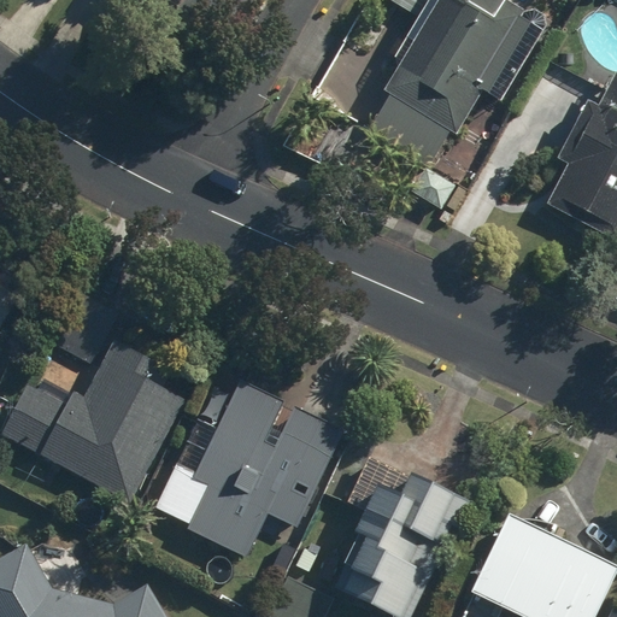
[(366,137),(430,174),(451,136),(459,141),(485,99),(491,103),(535,25),(524,19),(528,15),(503,0),(440,0),(386,94),(389,100),(366,137)]
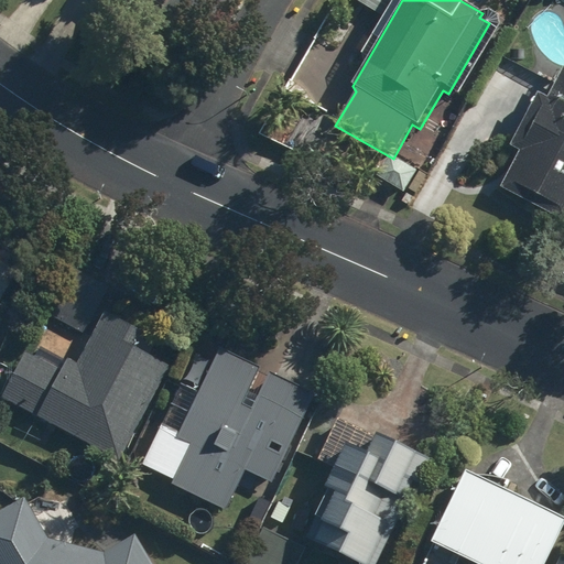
[(563,220),(563,219),(563,71),(548,101),(539,96),(511,148),(520,153),(502,188),(563,220)]
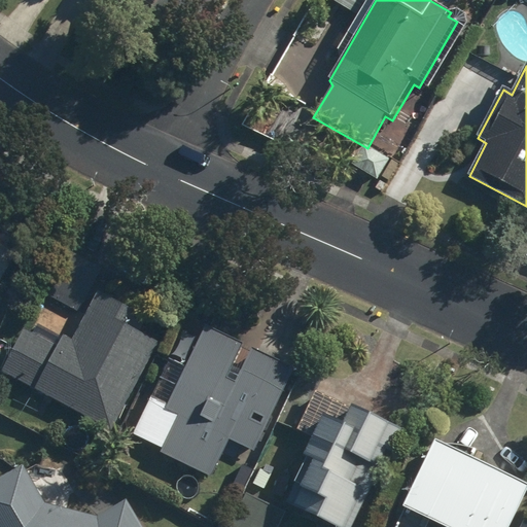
[(0,279),(13,253),(0,246),(0,279)]
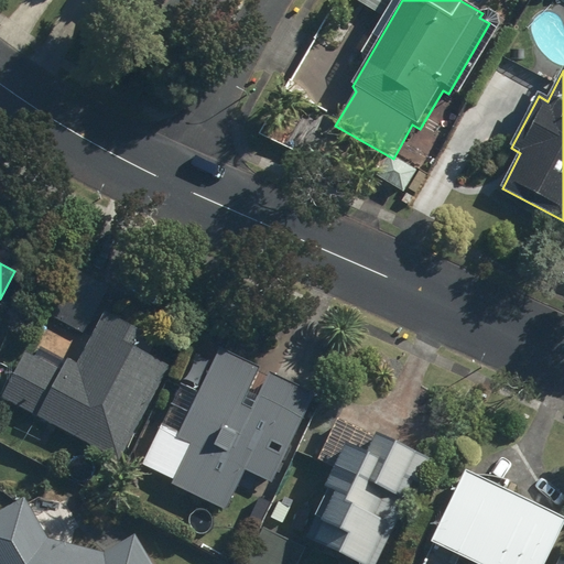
[(109,290),(79,275),(57,321),(87,336),(109,290)]
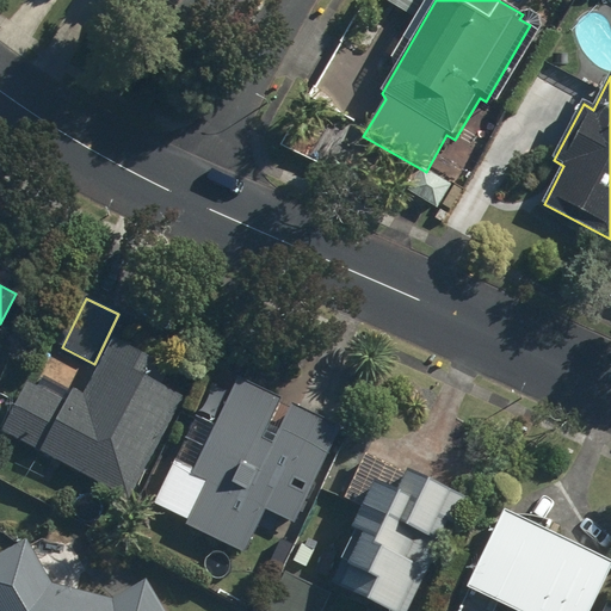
[(24,380),(0,424),(0,432),(129,501),(184,397),(160,384),(166,372),(111,343),(84,395),(72,388),(65,401),(24,380)]
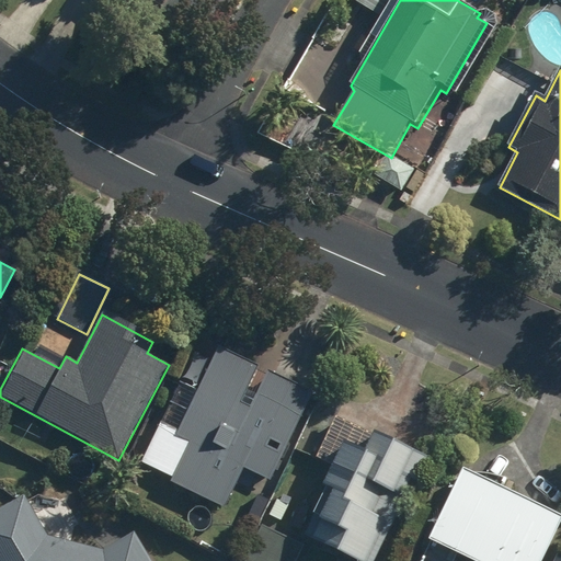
[(270,480),(310,392),(271,374),(256,403),(240,396),(254,367),(215,348),(197,387),(180,378),(140,462),(227,503),(243,468),(270,480)]
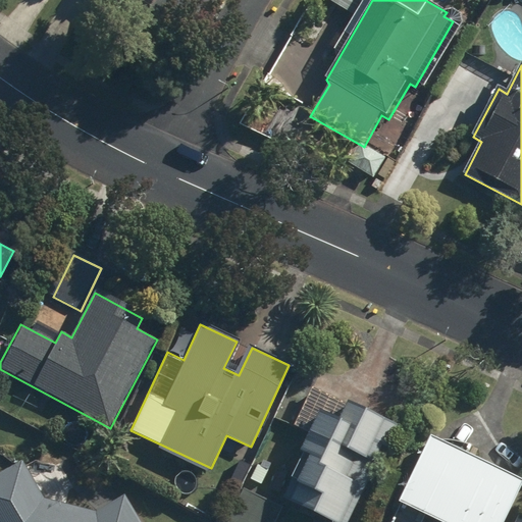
[(397,425),(312,383),(294,420),(313,429),(290,475),(297,479),(285,501),(327,521),(346,521),(374,467),(370,465),(380,445),(385,448),(397,425)]
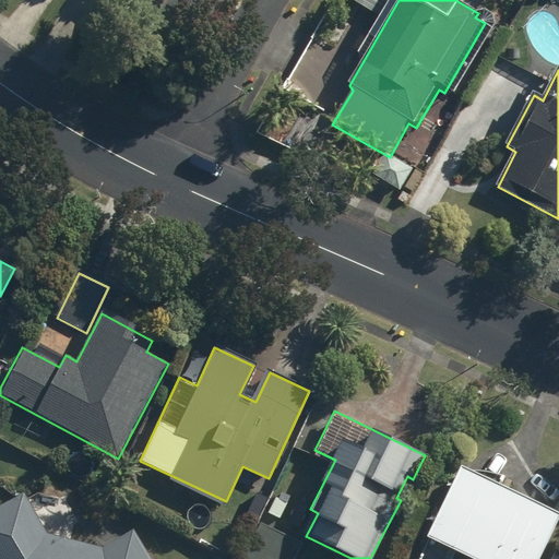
[(491,477),(458,463),(416,558),(450,558),(454,552),(470,558),(539,558),(558,513),(558,512),(530,500),(535,486),(495,470),(491,477)]
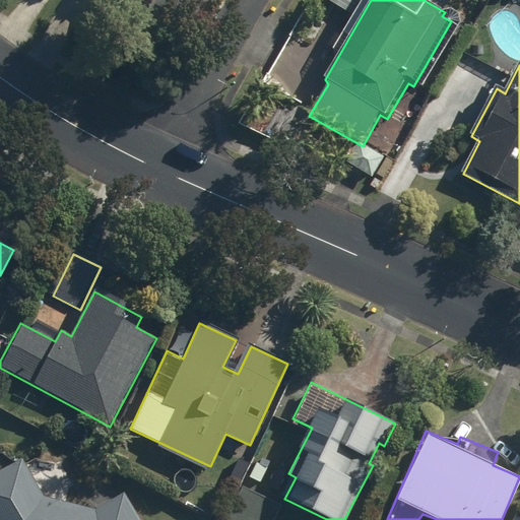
[(0,519),(140,519),(123,492),(91,512),(42,496),(20,460),(0,471),(0,519)]
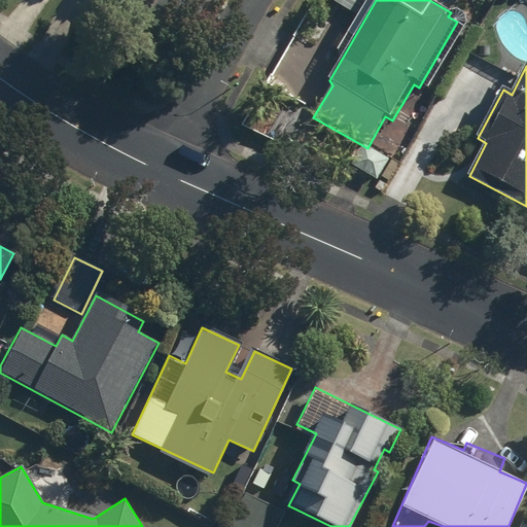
[(275,526),(283,513),(247,494),(230,526),(275,526)]
